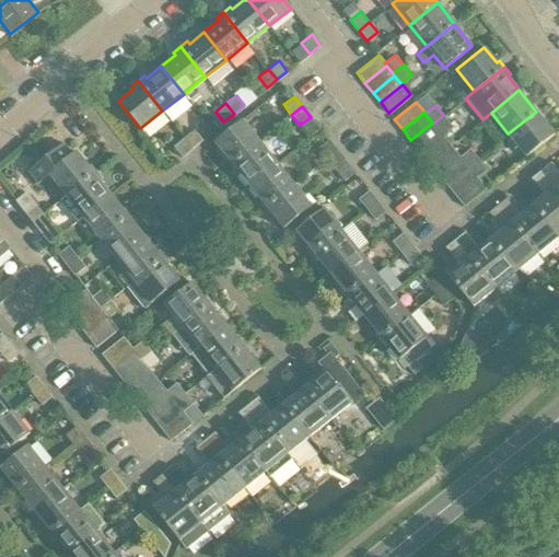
[(536,112),(508,134),(525,155),(554,134),(536,112)]
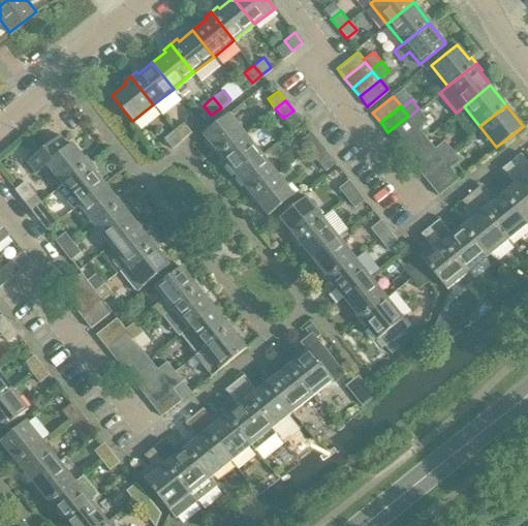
[(409,117),(415,125),(417,126),(427,119),(418,109),(409,117)]
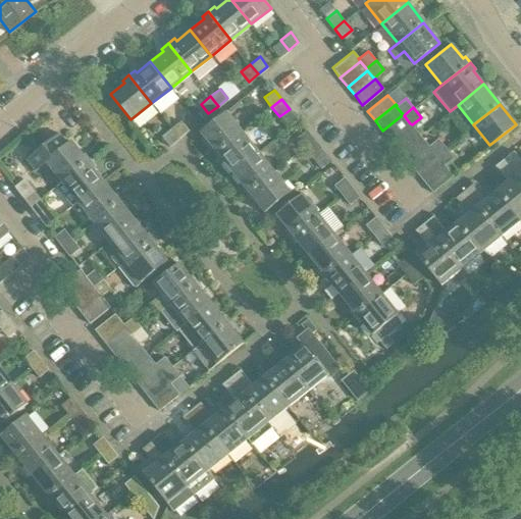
[(225,110),(199,132),(215,152),(242,131),(225,110)]
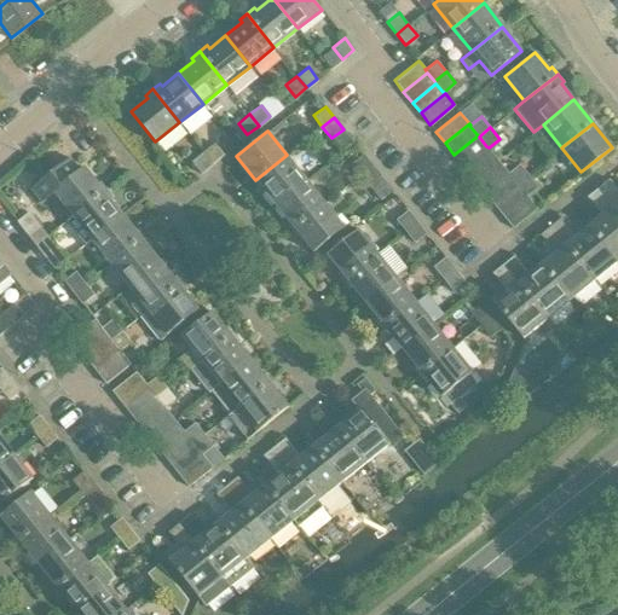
[(454,155),(463,166),(486,146),(479,137),(478,135),(454,155)]
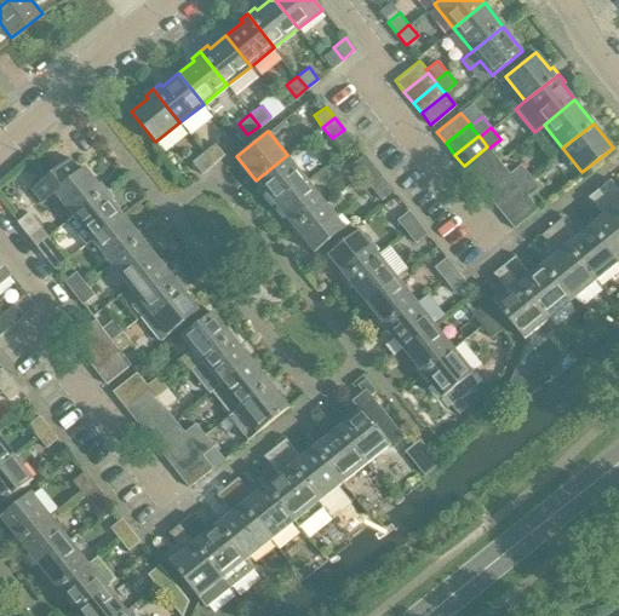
[(215,143),(202,151),(212,163),(223,154),(215,143)]
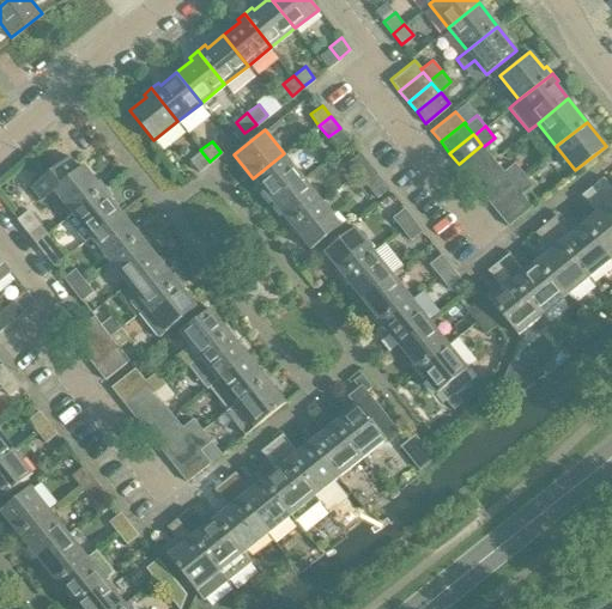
[(482,145),(459,164),(467,175),(491,156),(484,146),(482,145)]
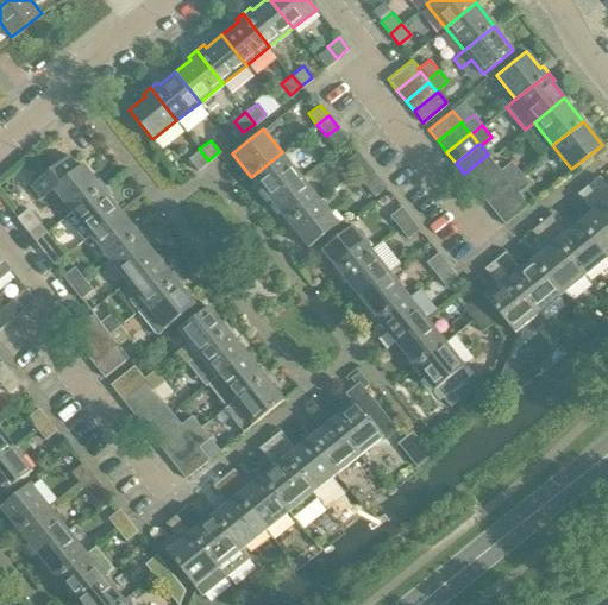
[(208,161),(199,149),(188,158),(196,169),(208,161)]
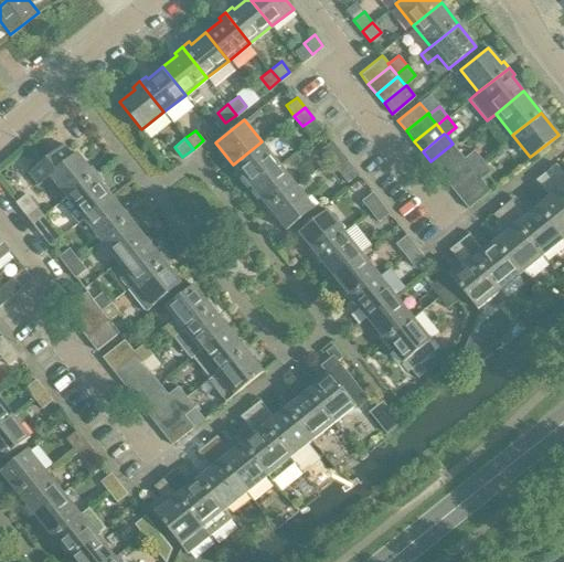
[(320,148),(329,159),(339,150),(331,140),(320,148)]
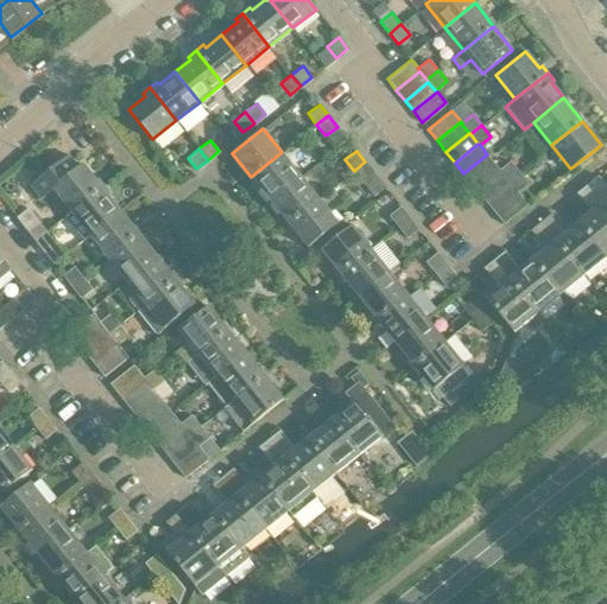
[(282,152),(251,177),(270,199),(299,176),(282,152)]
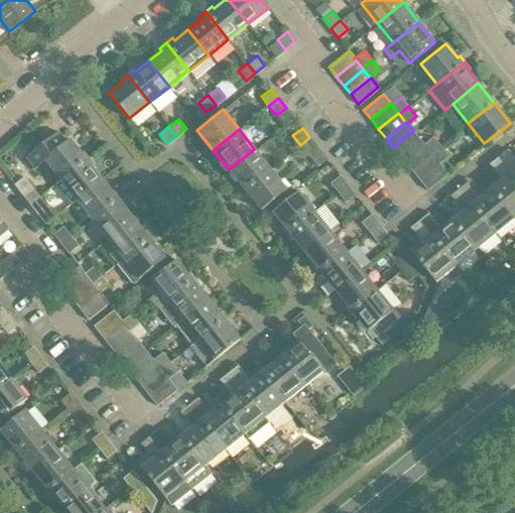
[(44,159),(59,179),(86,158),(70,138),(67,141),(57,130),(25,156),(34,168),(44,159)]
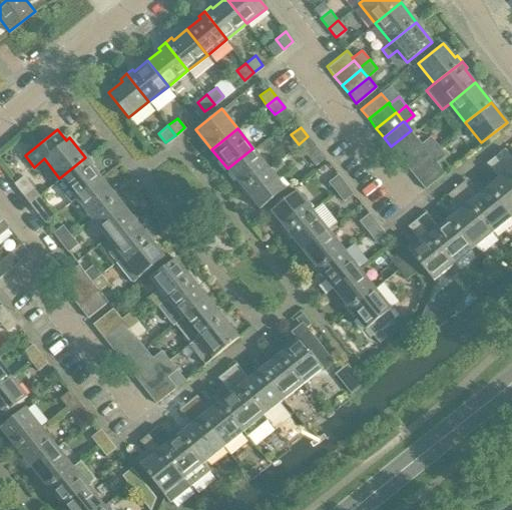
[(395,151),(402,160),(422,144),(421,142),(415,135),(395,151)]
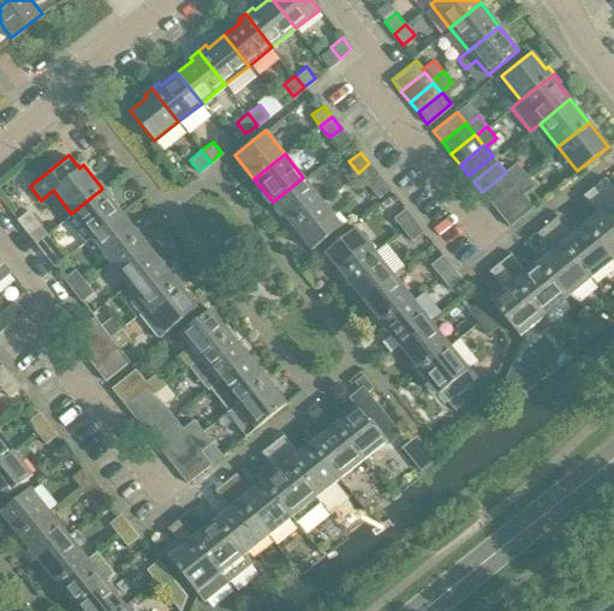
[(516,162),(505,171),(506,173),(513,183),(525,173),(516,162)]
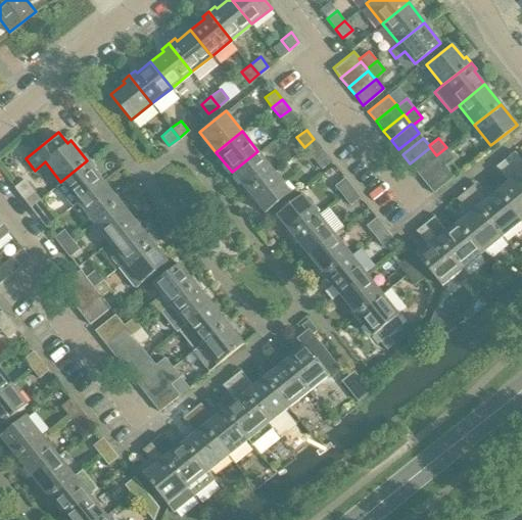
[(314,139),(304,147),(321,168),(331,160),(322,149),(314,139)]
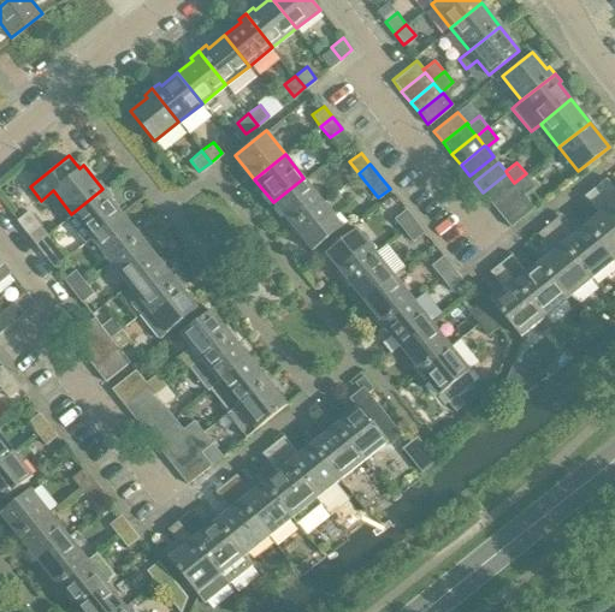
[(483,192),(492,203),(515,184),(514,183),(507,173),(483,192)]
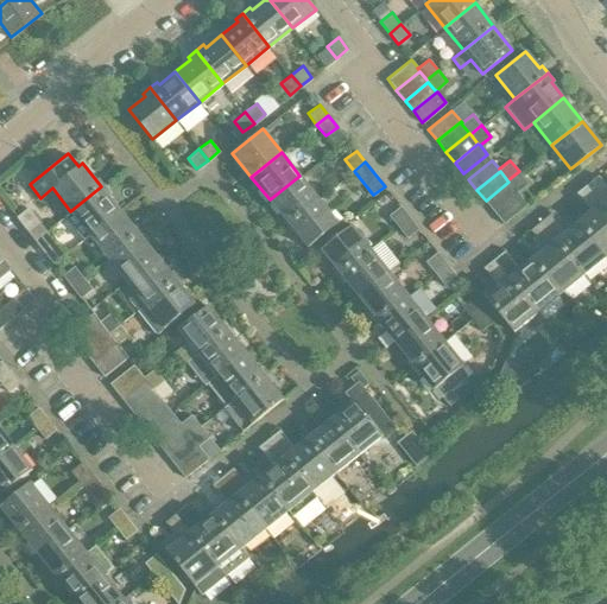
[(507,180),(509,182),(517,191),(528,183),(519,171),(507,180)]
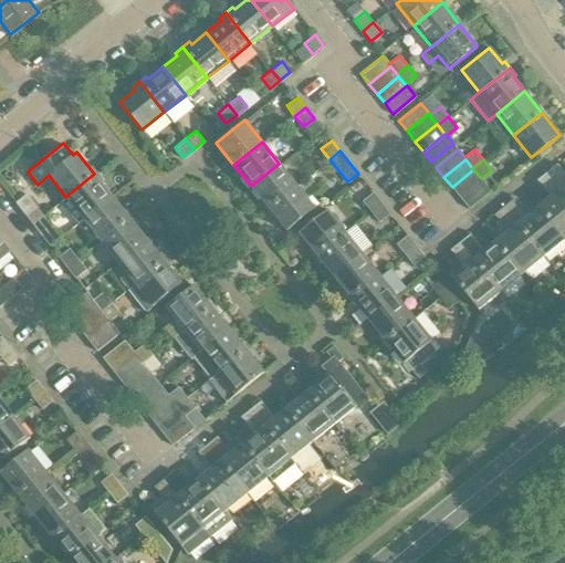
[(564,173),(556,163),(546,170),(564,194),(564,173)]
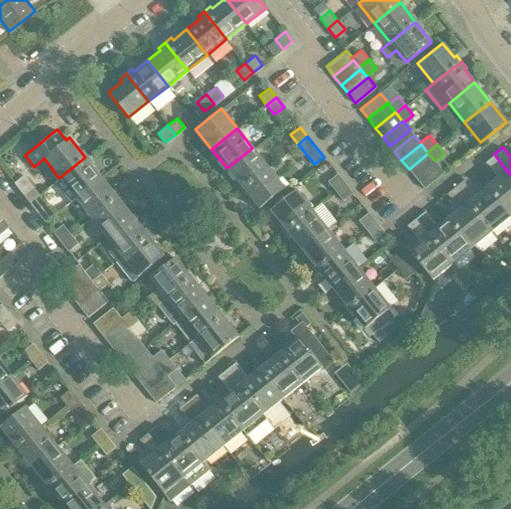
[(252,148),(227,168),(237,182),(235,184),(240,190),(242,188),(268,167),(252,148)]
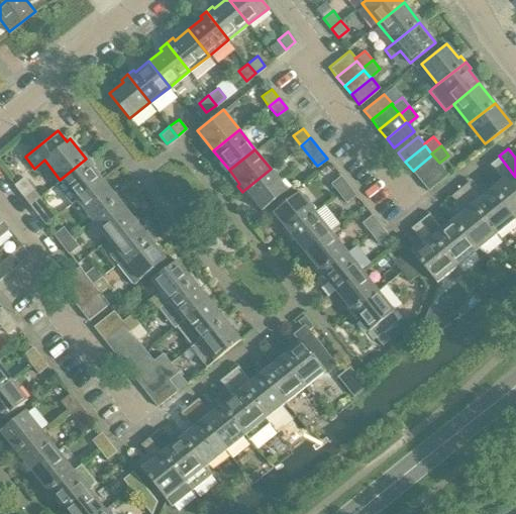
[(413,171),(420,180),(440,164),(439,163),(432,155),(413,171)]
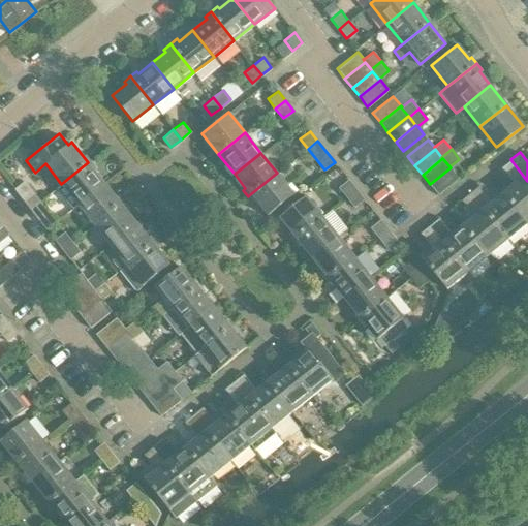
[(514,183),(503,191),(527,222),(527,221),(527,181),(510,159),(501,167),(514,183)]
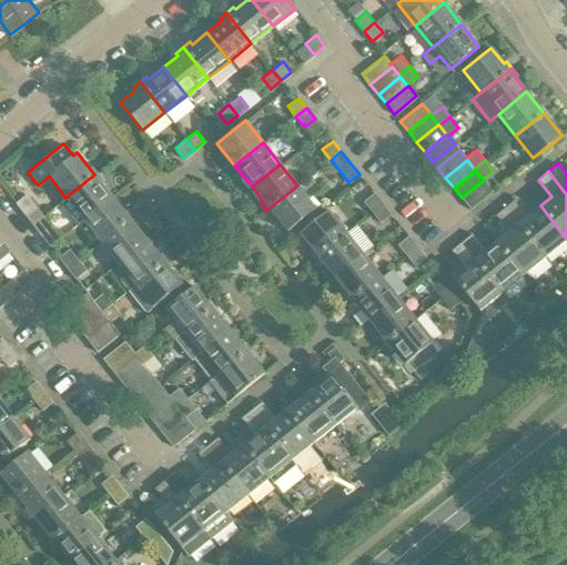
[(66,198),(83,219),(112,197),(100,182),(102,180),(97,172),(94,174),(66,198)]
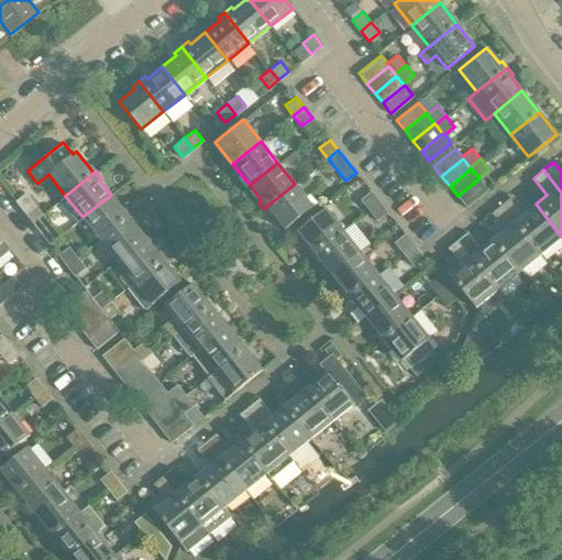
[(480,178),(458,196),(466,207),(487,189),(480,178)]
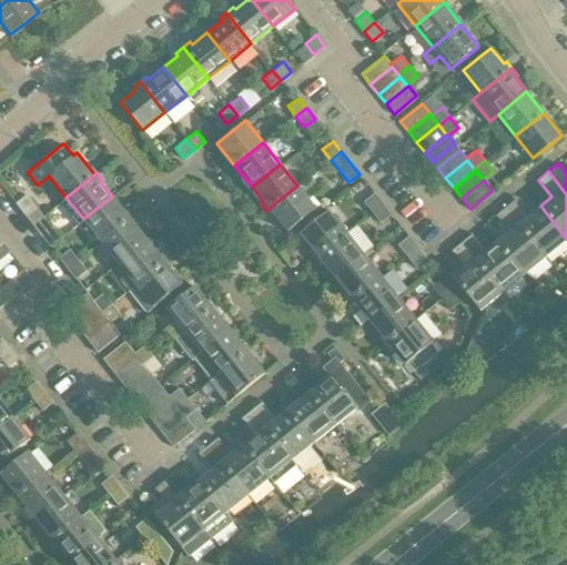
[(297,185),(269,209),(286,231),(315,208),(297,185)]
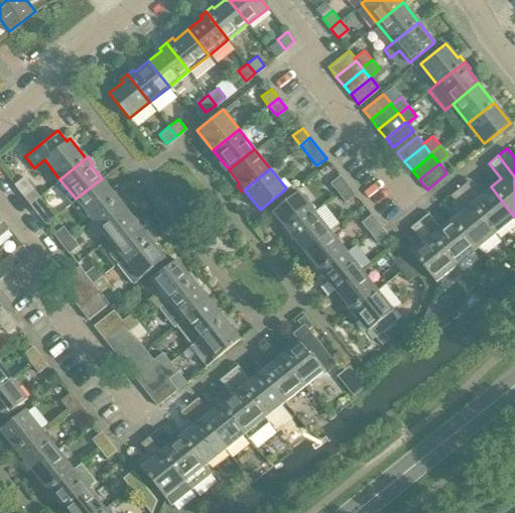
[(330,182),(338,191),(347,183),(340,174),(330,182)]
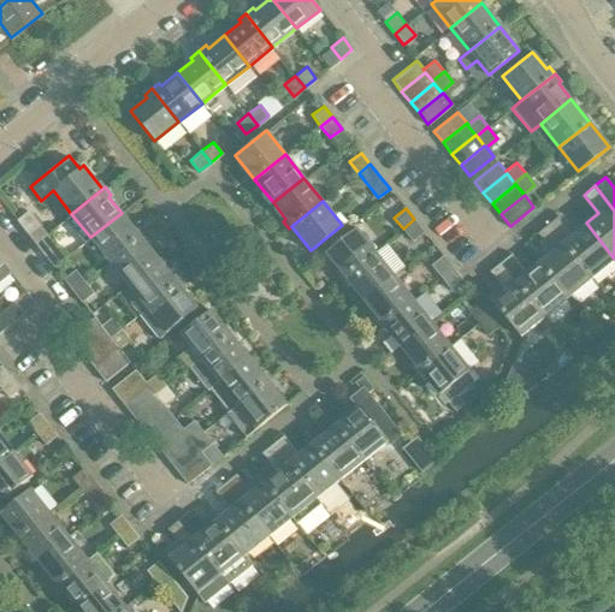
[(27,231),(35,243),(47,233),(37,221),(28,209),(17,219),(27,231)]
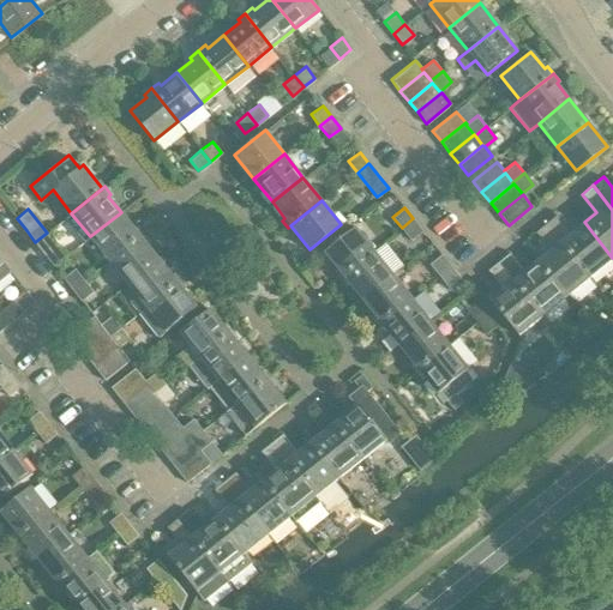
[(90,236),(109,260),(139,235),(121,212),(90,236)]
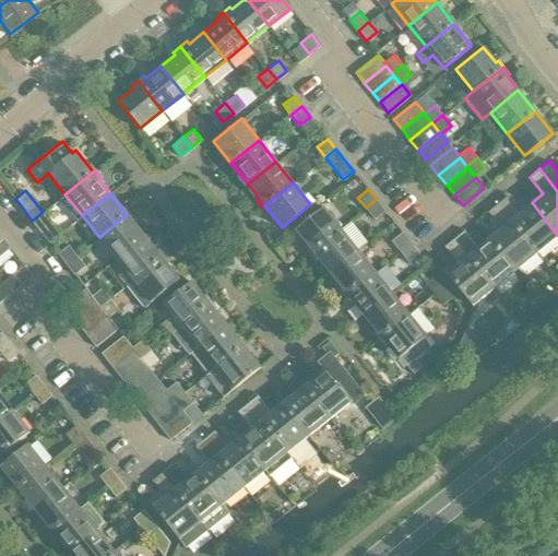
[(507,196),(497,203),(536,252),(557,235),(532,202),(520,212),(507,196)]
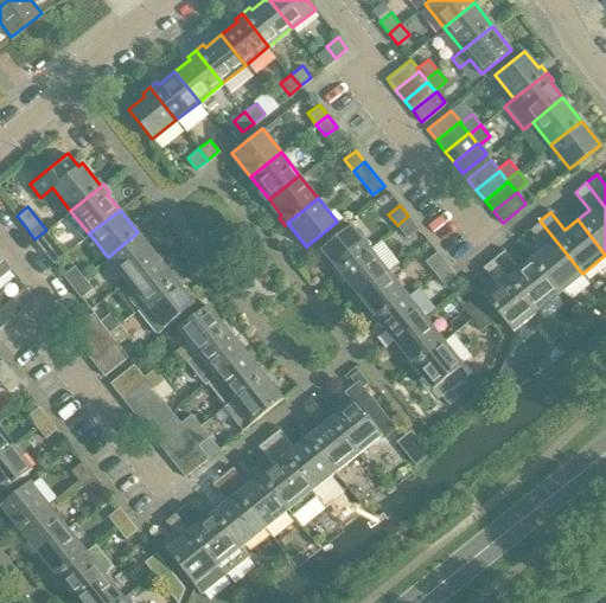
[(408,216),(397,225),(406,236),(418,228),(408,216)]
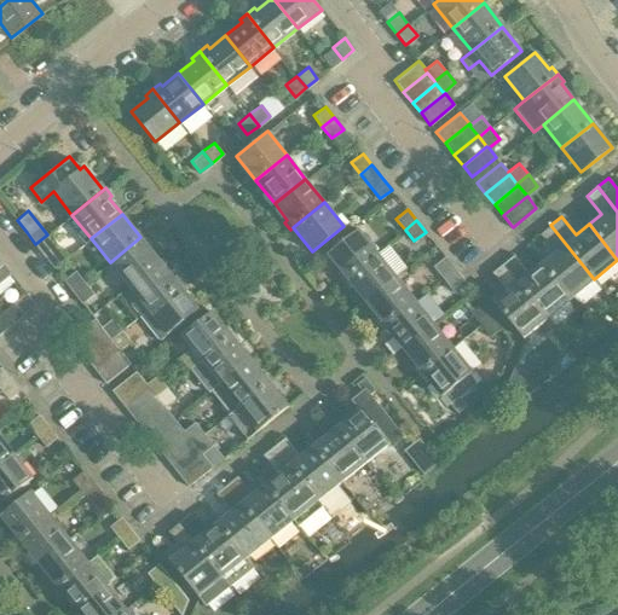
[(554,251),(541,262),(570,297),(594,279),(550,225),(539,233),(554,251)]
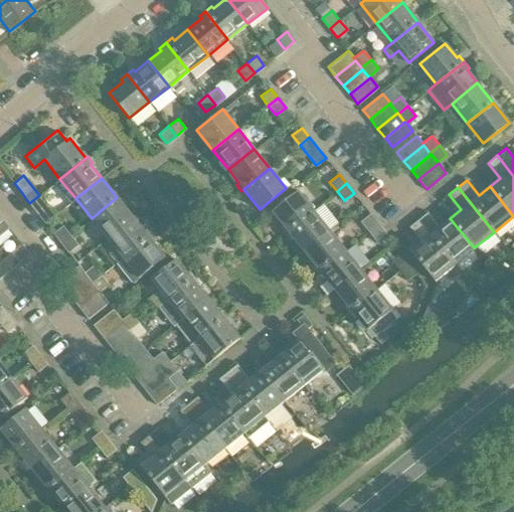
[(280,226),(285,232),(313,210),(297,190),(272,210),(283,224),(280,226)]
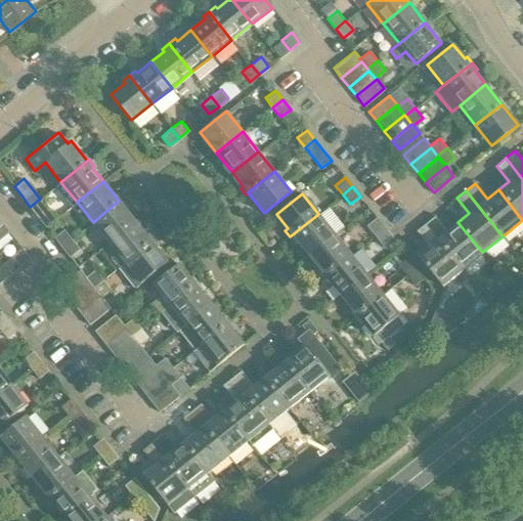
[(40,199),(30,207),(38,216),(47,208),(40,199)]
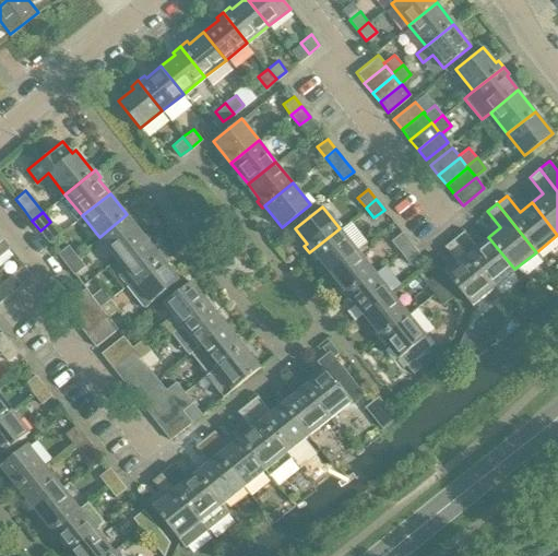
[(99,237),(116,258),(144,236),(127,214),(99,237)]
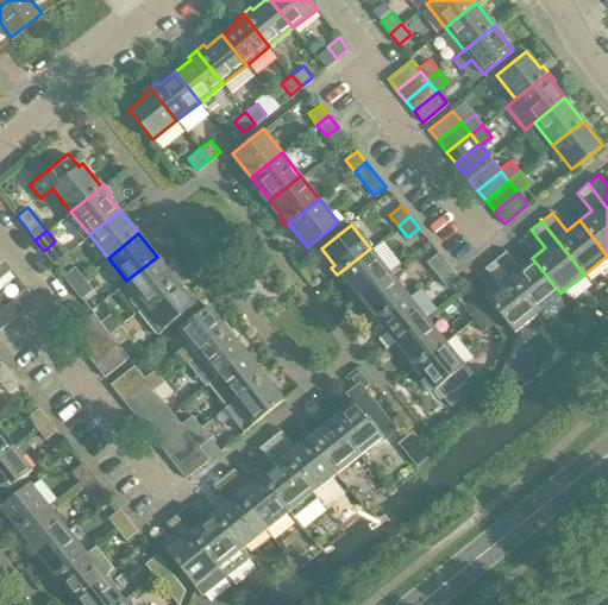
[(346,279),(358,296),(389,271),(370,249),(337,275),(343,283),(346,279)]
